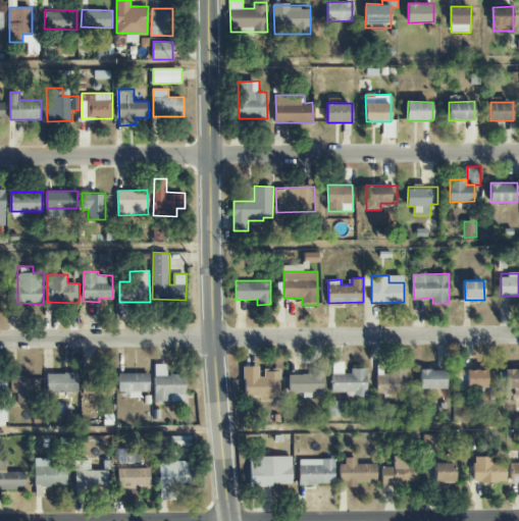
[(156,402),(187,401),(186,374),(168,374),(167,364),(155,364),(156,402)]
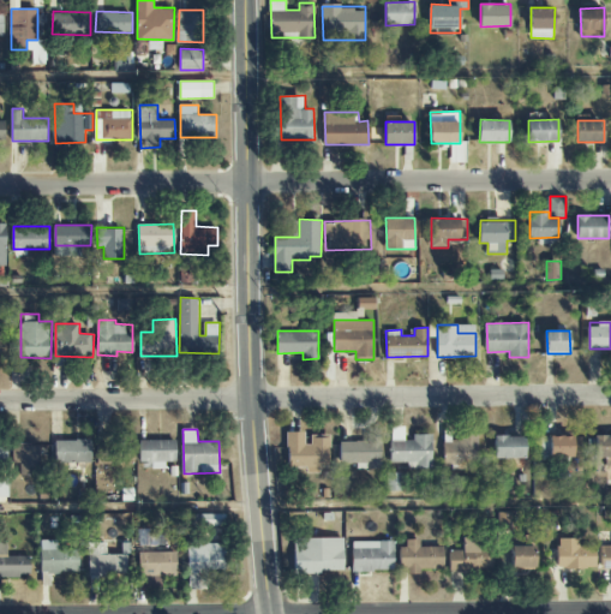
[(329,434),(307,434),(307,431),(288,431),(287,466),(309,466),(309,470),(329,471),(329,434)]
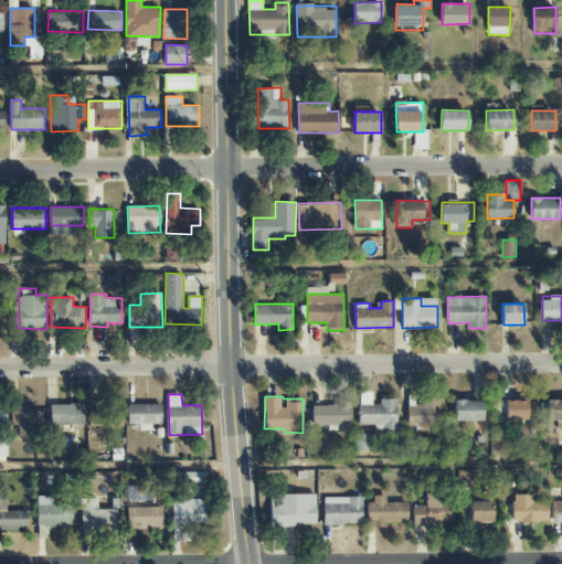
[(439,429),(439,398),(423,398),(423,405),(407,406),(409,431),(439,429)]
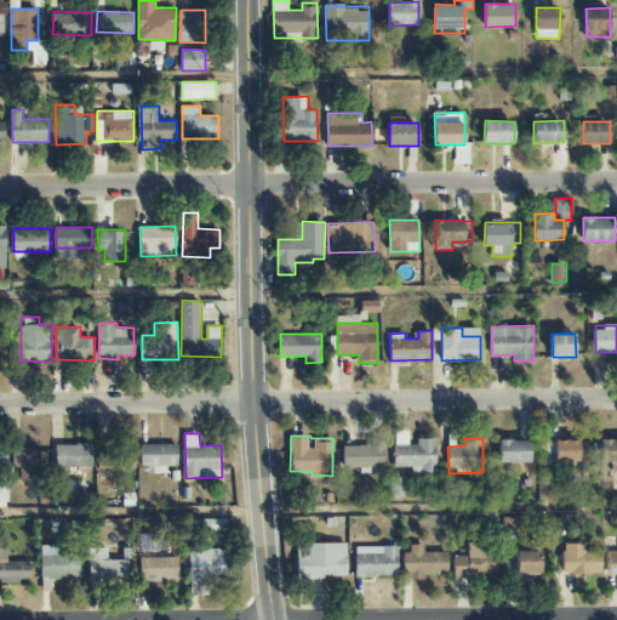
[(501,462),(531,461),(531,439),(500,441),(501,462)]
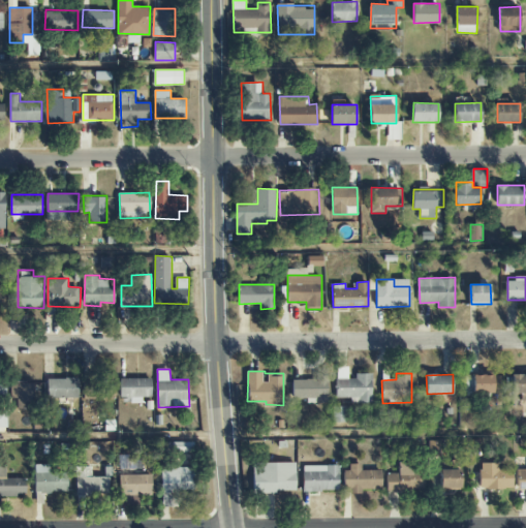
[(494,374),(474,374),(473,393),(494,393),(494,374)]
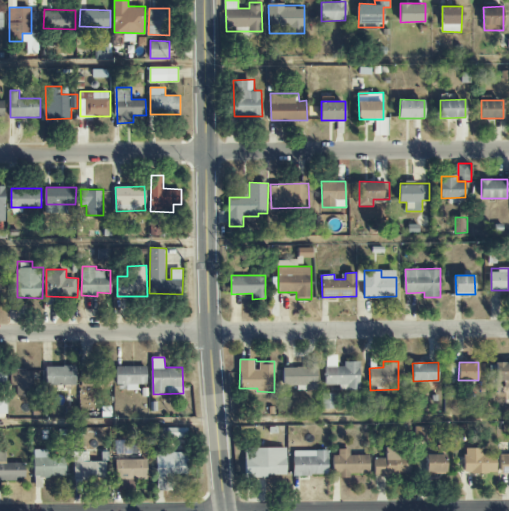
[(508,362),(498,362),(497,381),(506,381),(506,388),(508,388),(508,362)]
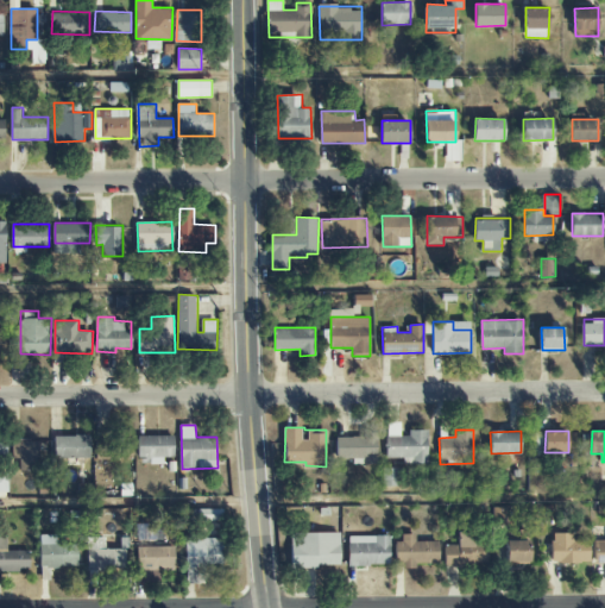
[(352,464),(376,464),(376,432),(363,432),(363,437),(336,437),(336,458),(352,458),(352,464)]
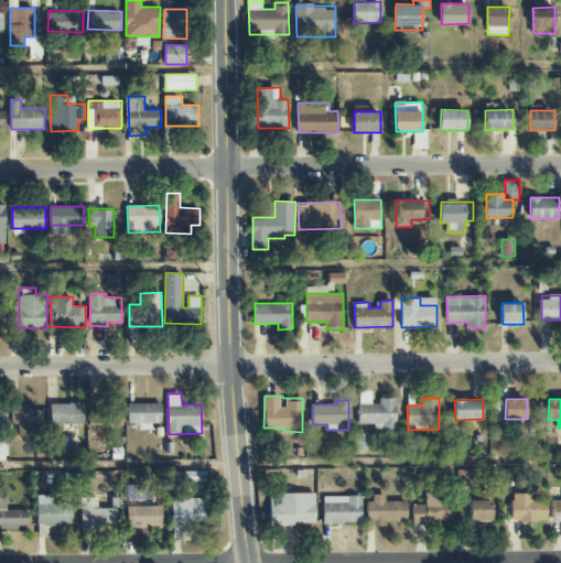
[(85,403),(53,403),(52,424),(85,424),(85,403)]
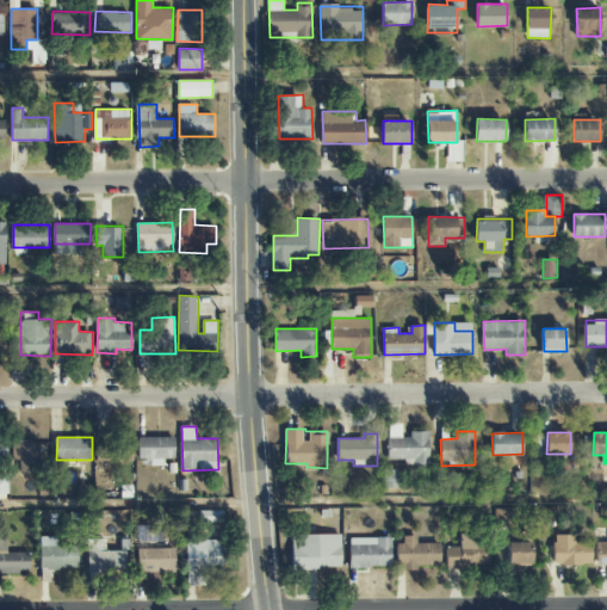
[(175,437),(141,437),(140,460),(152,460),(152,466),(166,466),(166,458),(175,458),(175,437)]
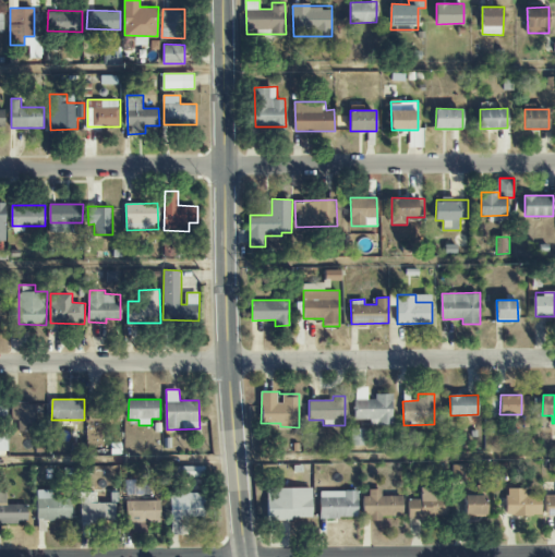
[(91,421),(123,420),(123,401),(89,402),(91,421)]
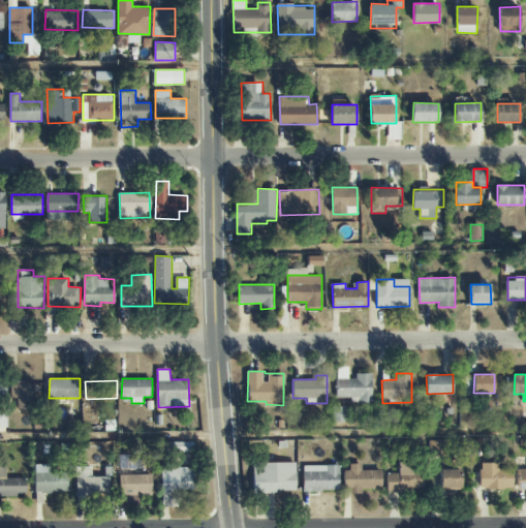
[(14,408),(35,408),(34,381),(14,381),(14,408)]
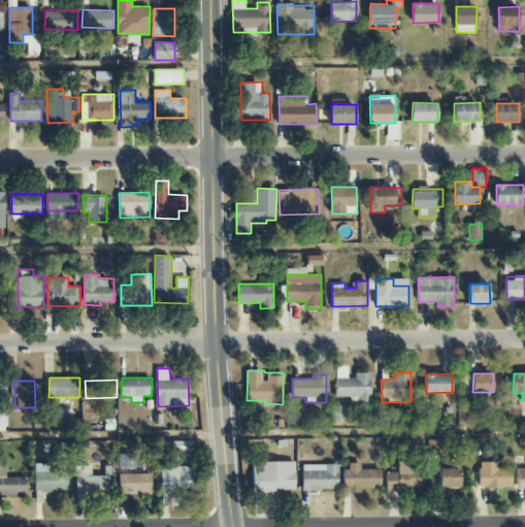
[(44,382),(36,382),(36,399),(45,399),(44,382)]
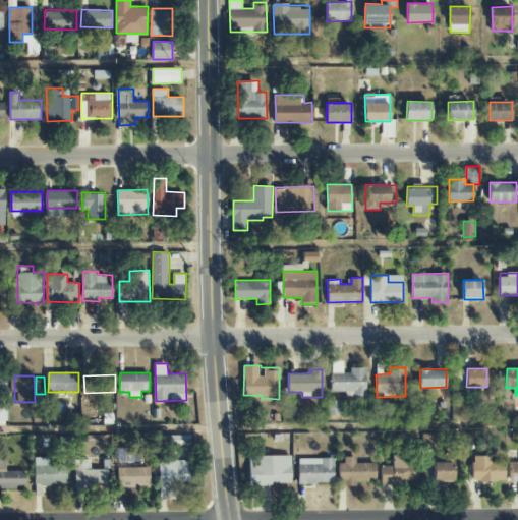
[(342,415),(341,400),(328,400),(328,416),(342,415)]
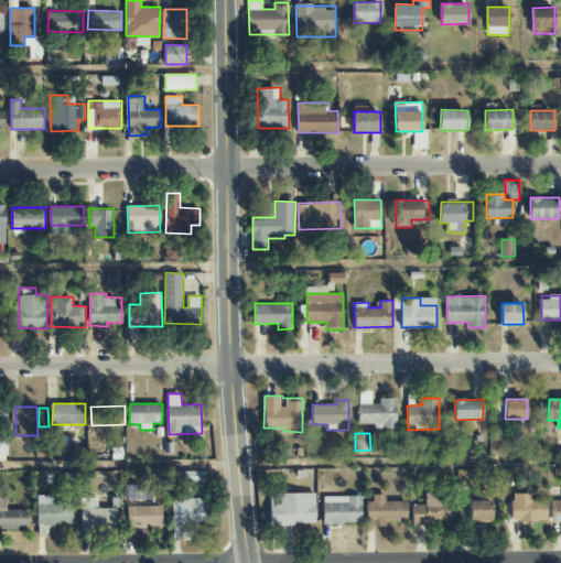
[(0,455),(9,455),(9,437),(0,437),(0,455)]
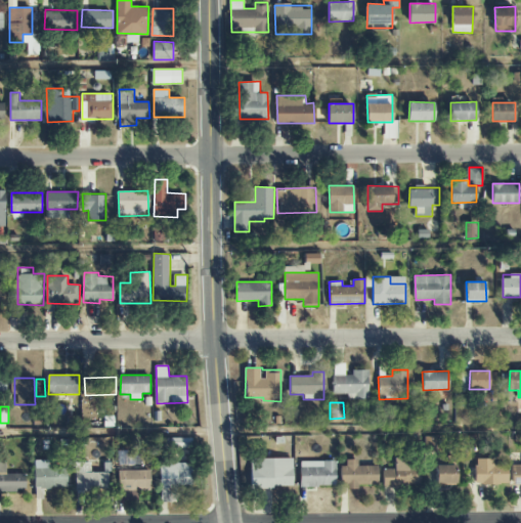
[(437,483),(456,484),(457,455),(438,454),(437,483)]
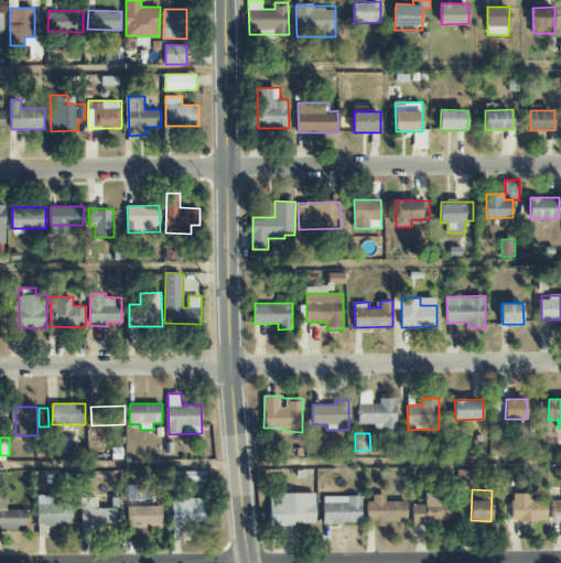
[(428,505),(414,504),(413,522),(453,523),(454,499),(441,499),(441,493),(428,491),(428,505)]
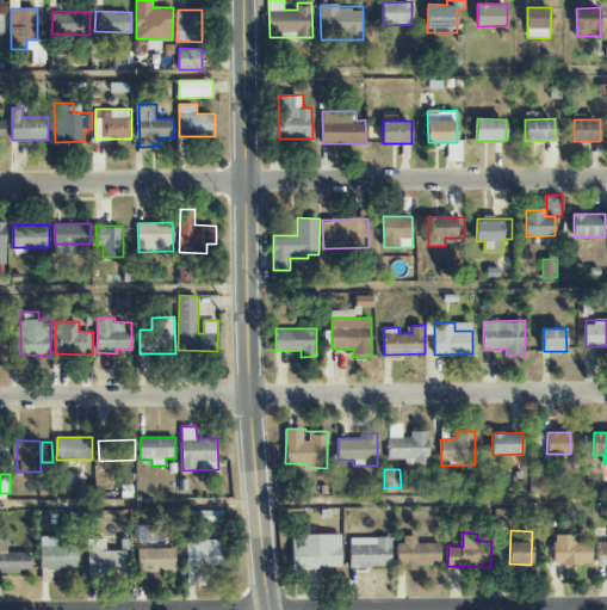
[(342,534),(293,535),(295,568),(342,567),(342,534)]
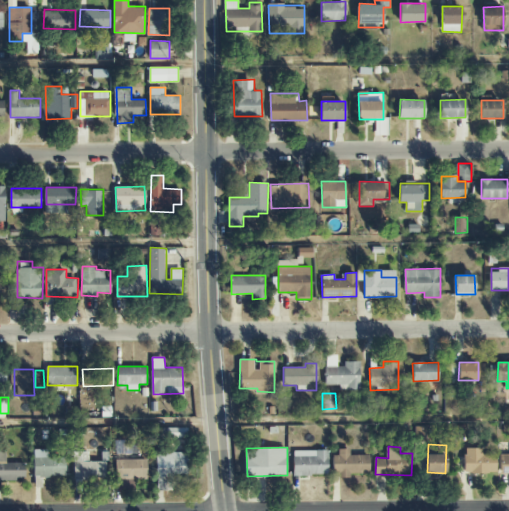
[(466,472),(497,472),(497,454),(484,453),(484,448),(466,447),(466,472)]
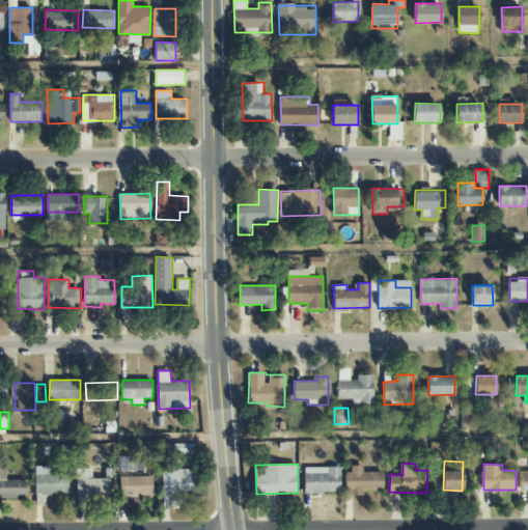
[(36,494),(70,494),(68,474),(52,474),(52,466),(36,466),(36,494)]
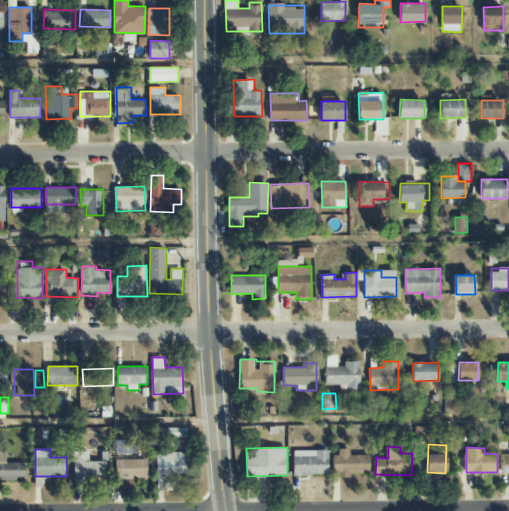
[(370,473),(370,455),(351,455),(351,449),(336,449),(336,477),(351,477),(351,473),(370,473)]
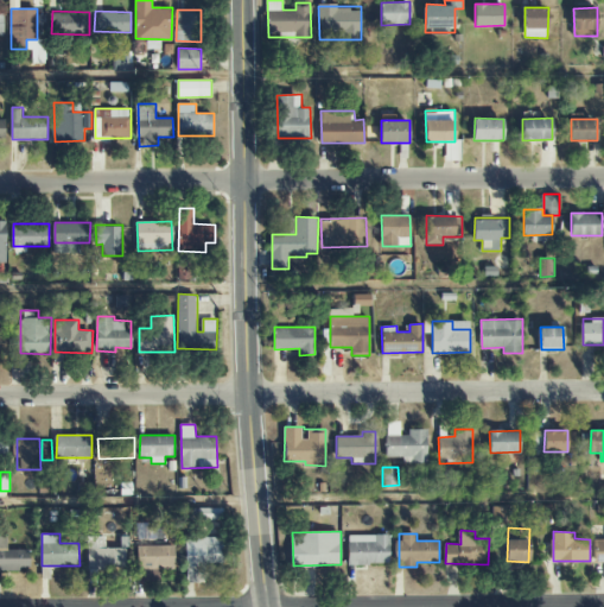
[(349,564),(390,563),(389,535),(349,535),(349,564)]
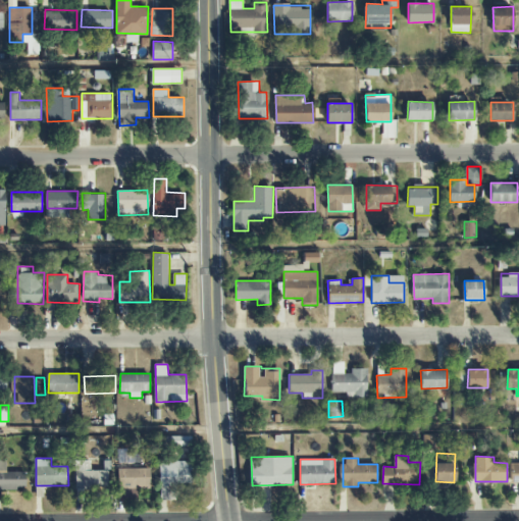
[(7,461),(0,460),(0,488),(27,488),(27,471),(8,471),(7,461)]
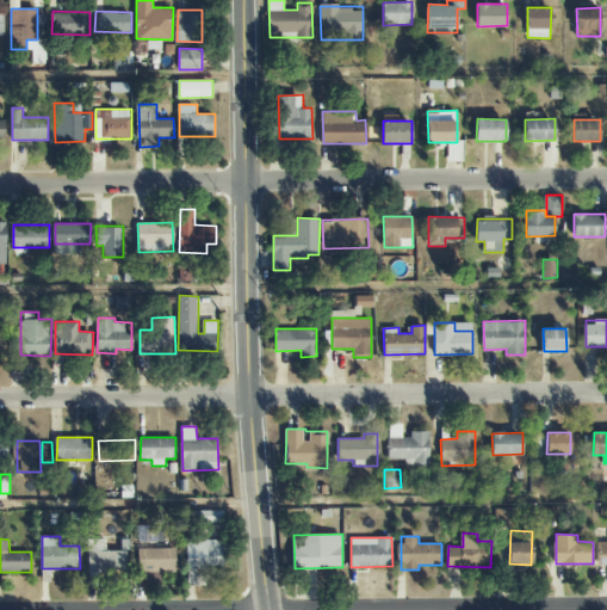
[(128,550),(107,550),(107,538),(88,540),(88,571),(128,571),(128,550)]
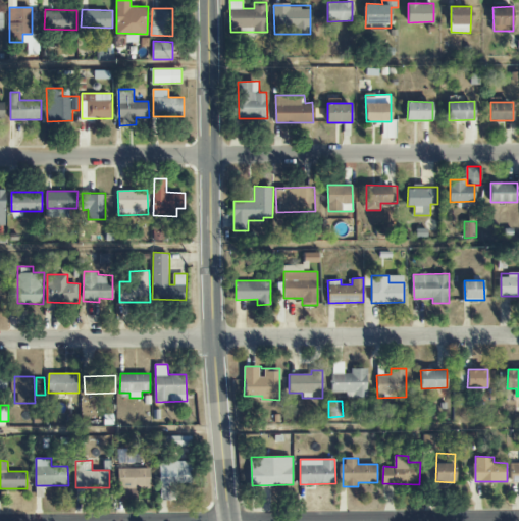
[(194,483),(194,460),(161,460),(161,500),(177,500),(177,483),(194,483)]
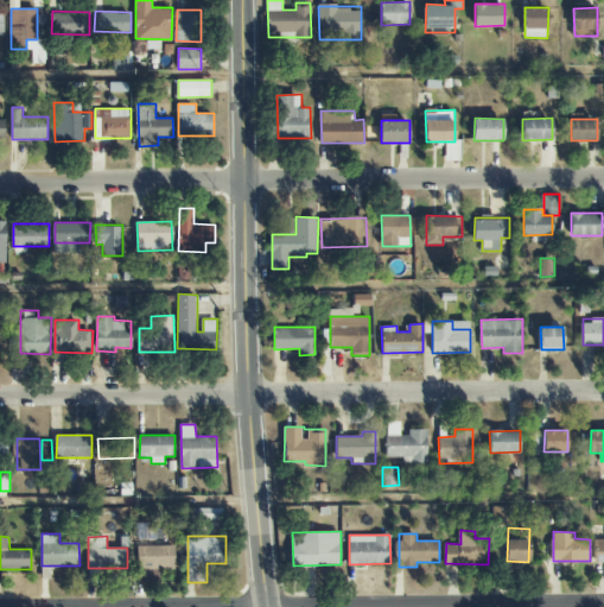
[(176,567),(176,544),(141,545),(141,568),(176,567)]
